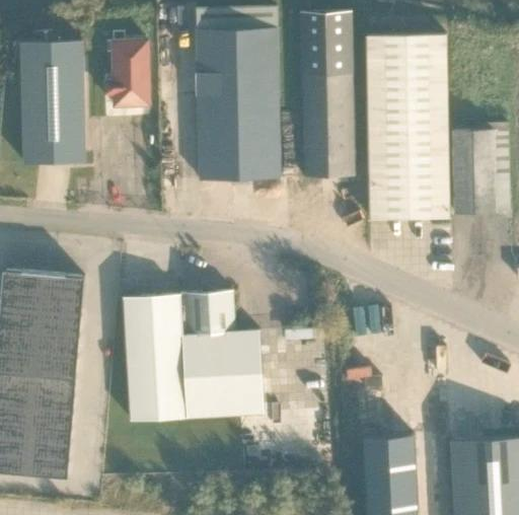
[(277,29),(277,6),(197,8),(197,31),(196,31),(200,180),(280,178),(276,29),(277,29)]
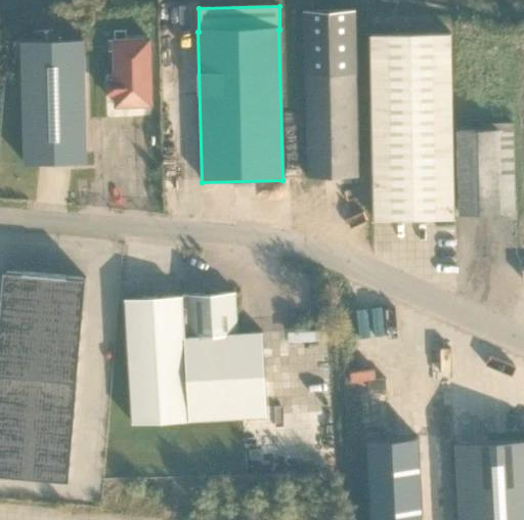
[(356,178),(353,11),(303,13),(307,179),(356,178)]
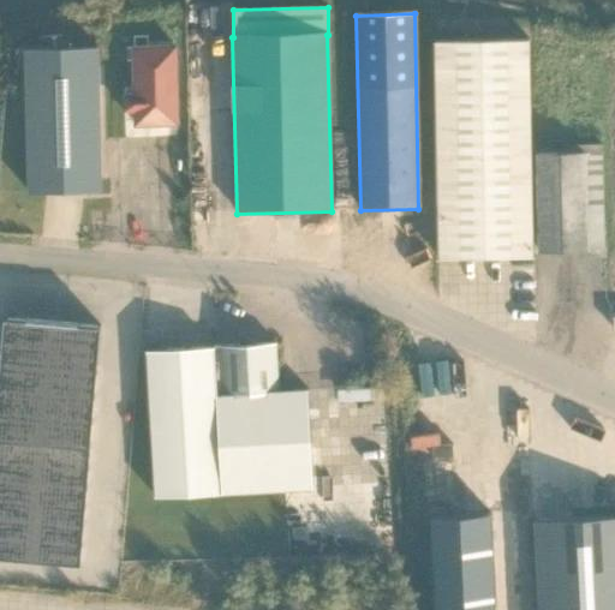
[(532,257),(527,41),(434,43),(439,259),(532,257)]
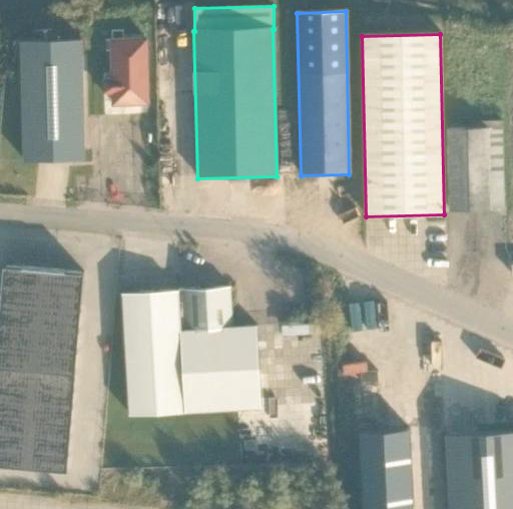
[(146,40),(111,41),(112,80),(103,80),(103,93),(112,93),(112,104),(147,103),(146,40)]
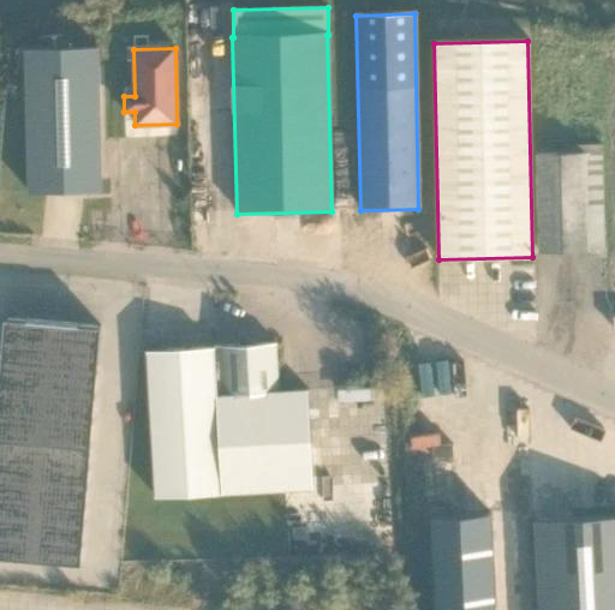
[(99,49),(27,51),(30,195),(102,193),(99,49)]
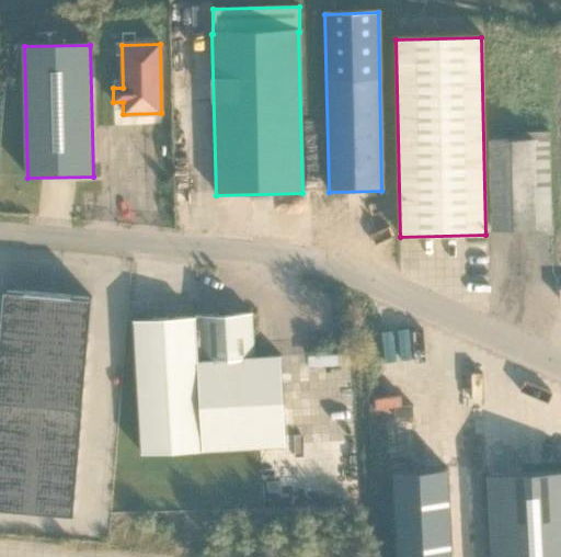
[(550,231),(549,136),(526,136),(526,144),(491,145),(492,232),(550,231)]
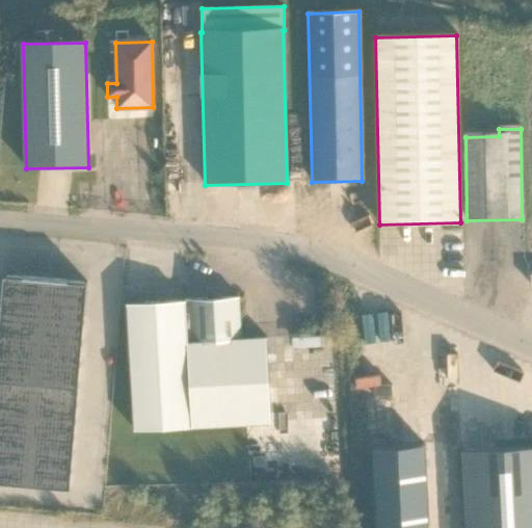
[(3,278),(0,317),(0,319),(42,322),(45,281),(3,278)]
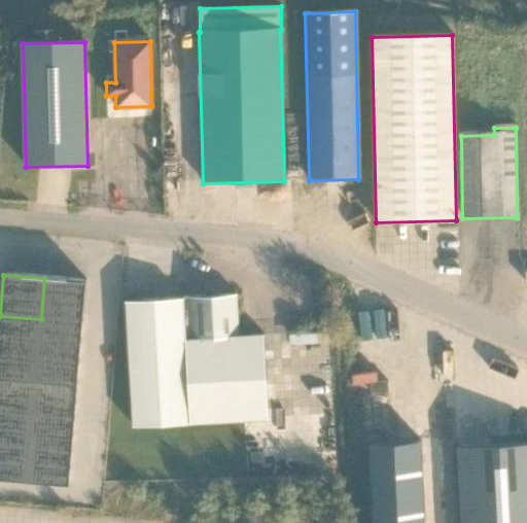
[(44,278),(41,319),(82,322),(85,281),(44,278)]
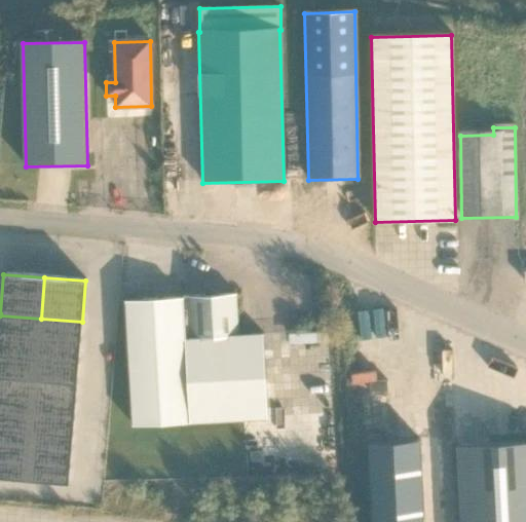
[(236,296),(187,298),(125,301),(132,425),(190,423),(266,419),(262,334),(238,335),(236,296)]
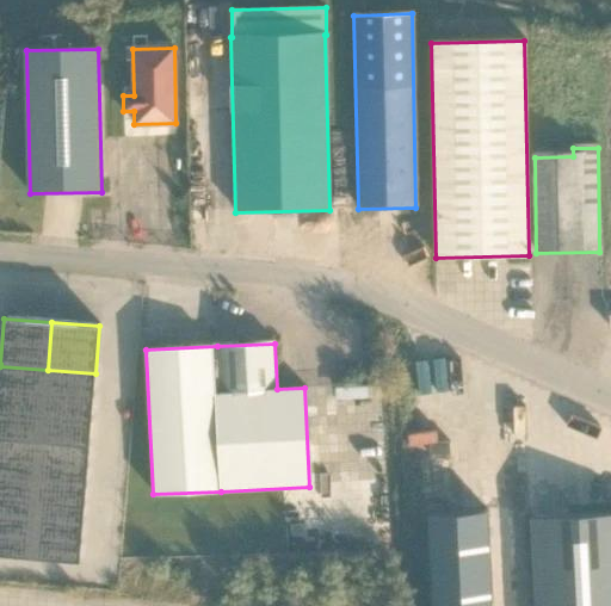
[(0,366),(0,390),(45,394),(48,370),(0,366)]
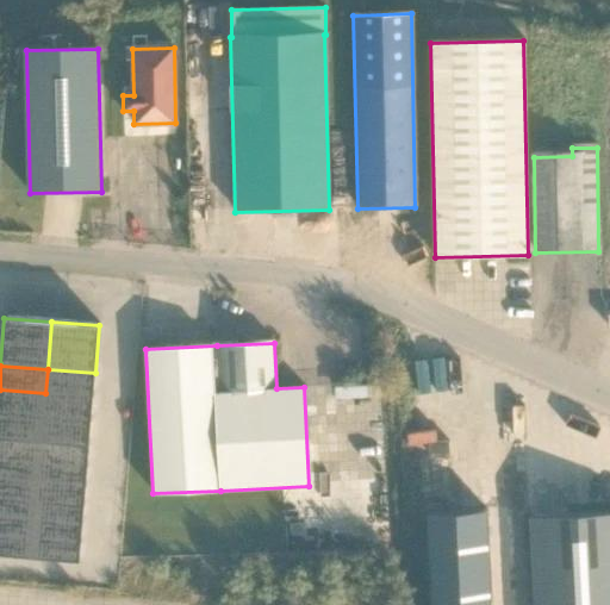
[(48,369),(45,393),(93,397),(95,373),(48,369)]
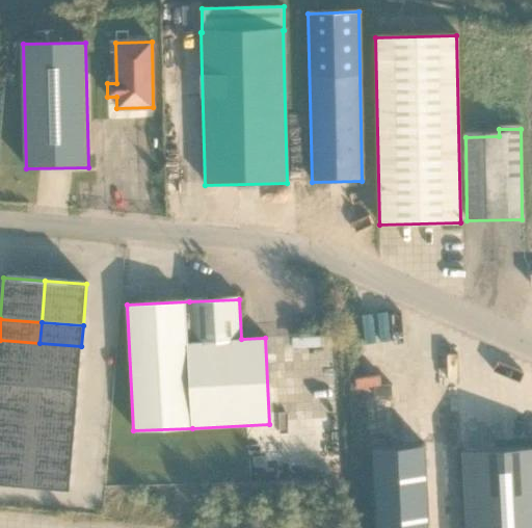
[(0,340),(0,361),(37,364),(40,343),(0,340)]
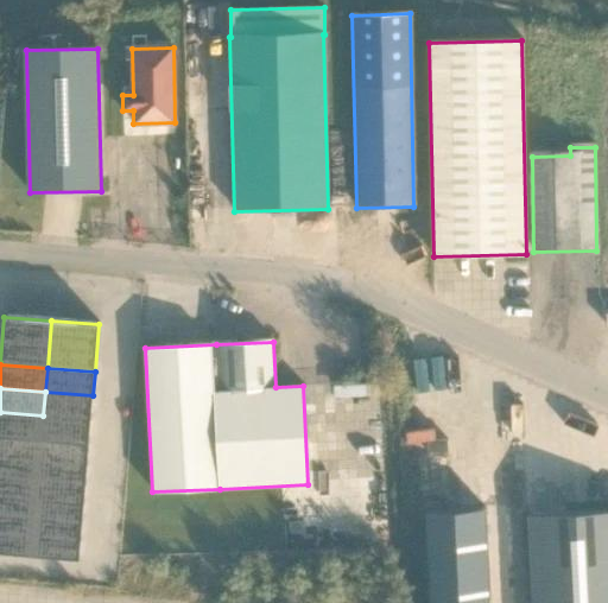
[(45,392),(43,416),(90,419),(93,395),(45,392)]
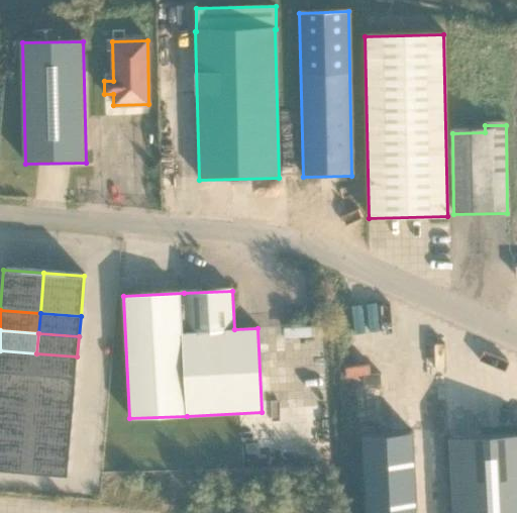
[(0,350),(0,371),(35,374),(36,353),(0,350)]
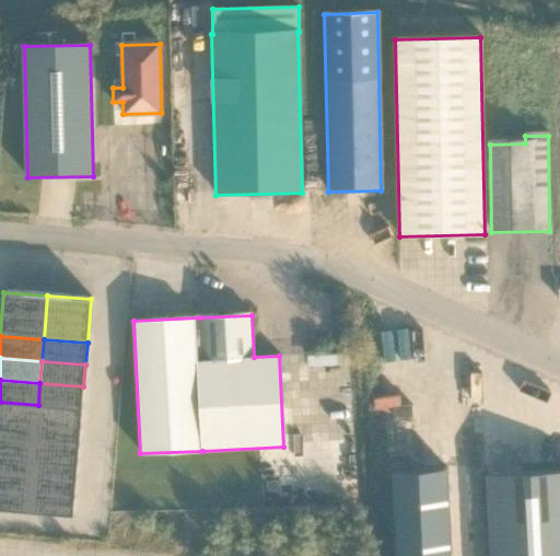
[(499,427),(505,385),(485,382),(476,432),(488,435),(489,425),(499,427)]
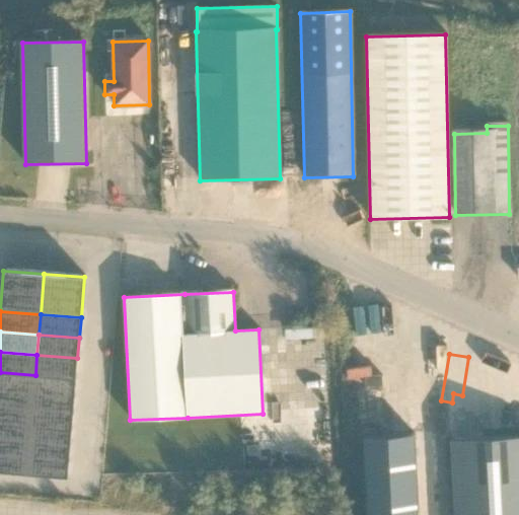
[(36,355),(35,375),(76,378),(77,358),(36,355)]
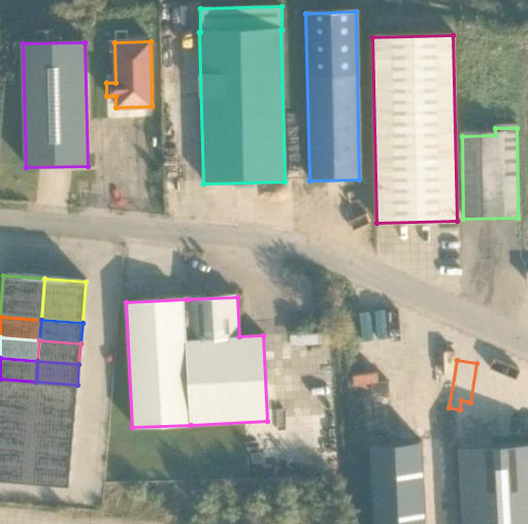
[(0,379),(0,399),(34,402),(36,382),(0,379)]
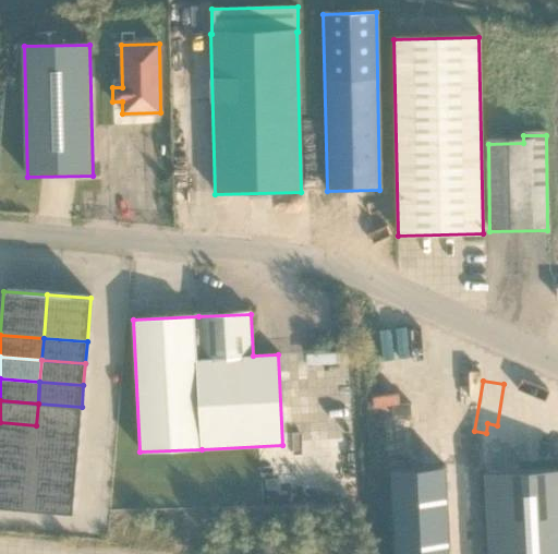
[(38,404),(36,425),(80,429),(82,407),(38,404)]
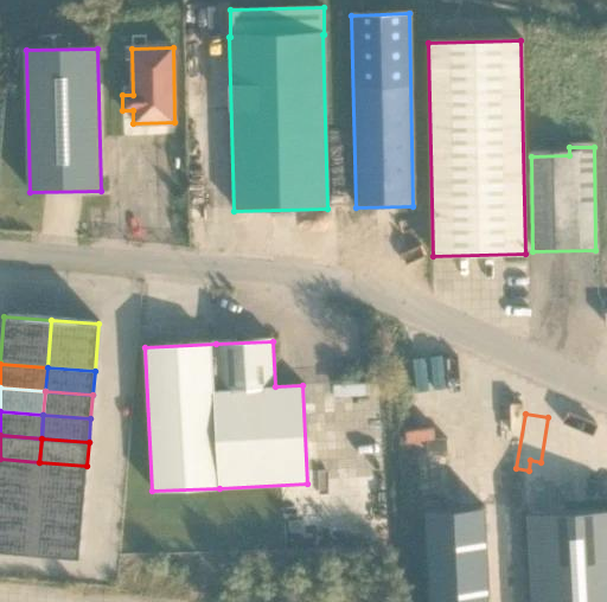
[(0,459),(0,478),(38,481),(39,462),(0,459)]
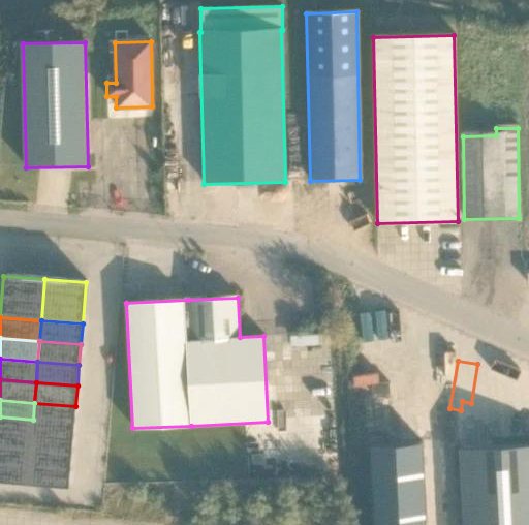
[(34,403),(33,420),(74,423),(75,406),(34,403)]
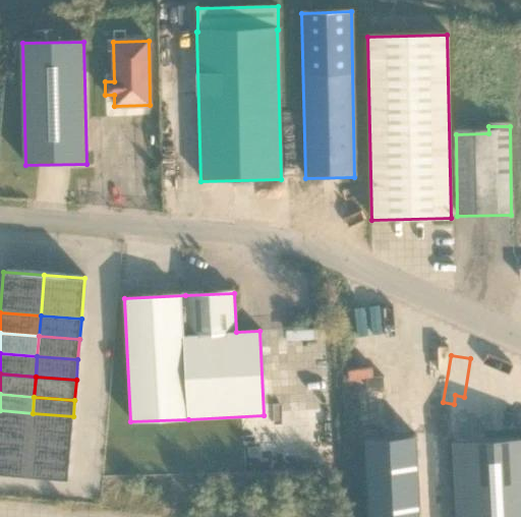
[(0,410),(0,426),(31,429),(33,413),(0,410)]
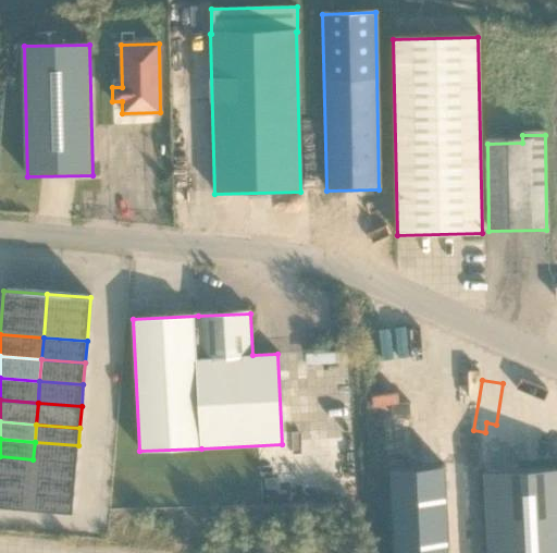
[(35,442),(33,459),(76,463),(78,445),(35,442)]
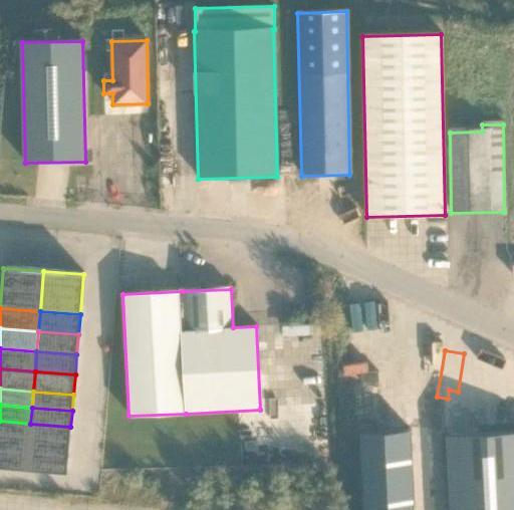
[(0,421),(0,437),(29,440),(30,424),(0,421)]
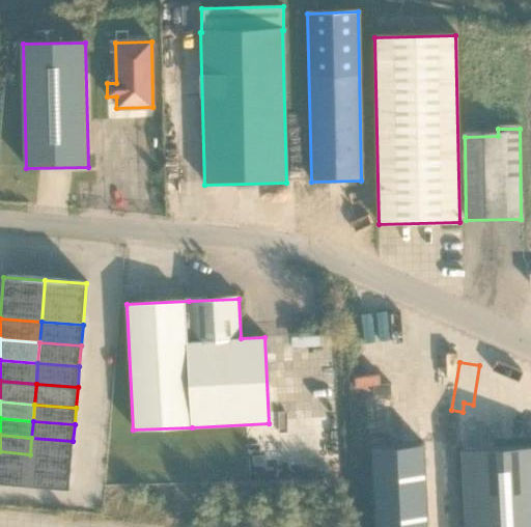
[(31,438),(30,454),(72,458),(73,441),(31,438)]
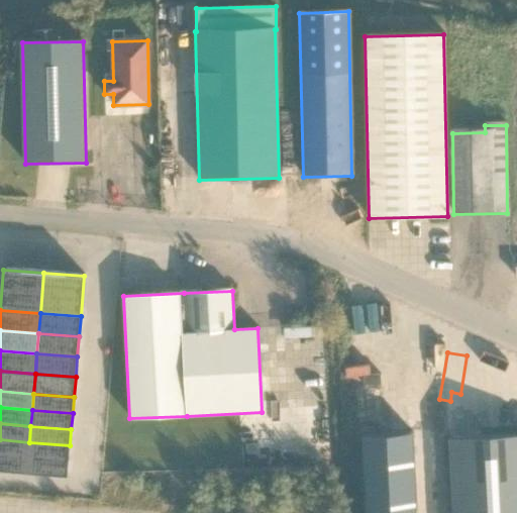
[(415,512),(410,433),(362,436),(366,512),(415,512)]
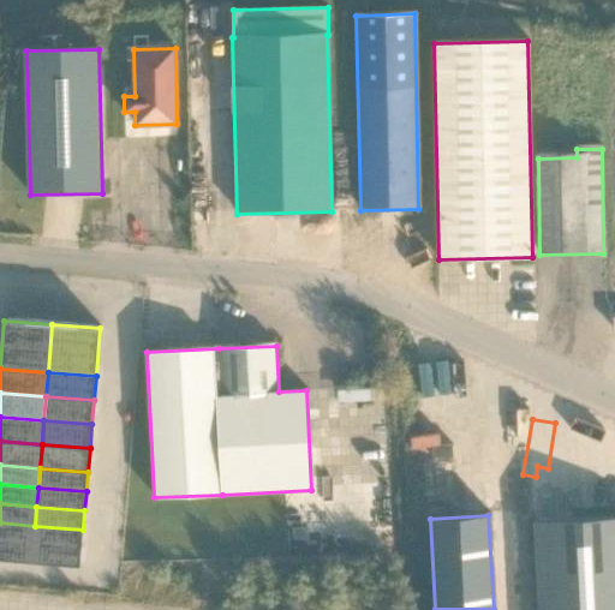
[(614,609),(614,519),(536,524),(539,609),(614,609)]
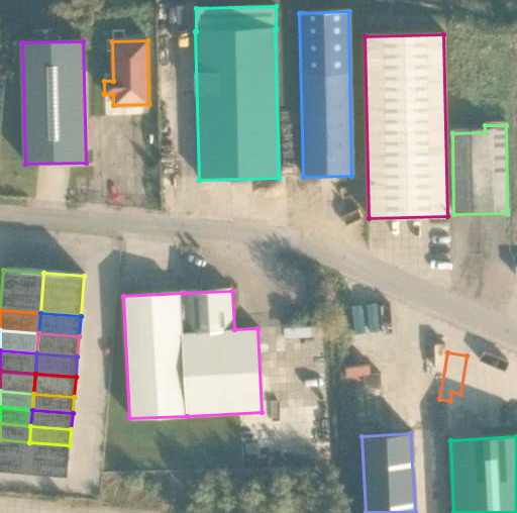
[(0,439),(0,455),(28,458),(29,442),(0,439)]
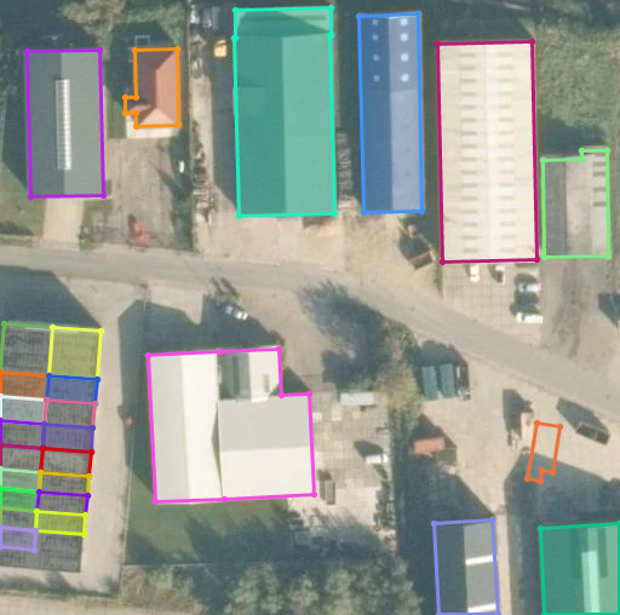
[(35,530),(34,550),(82,553),(84,534),(35,530)]
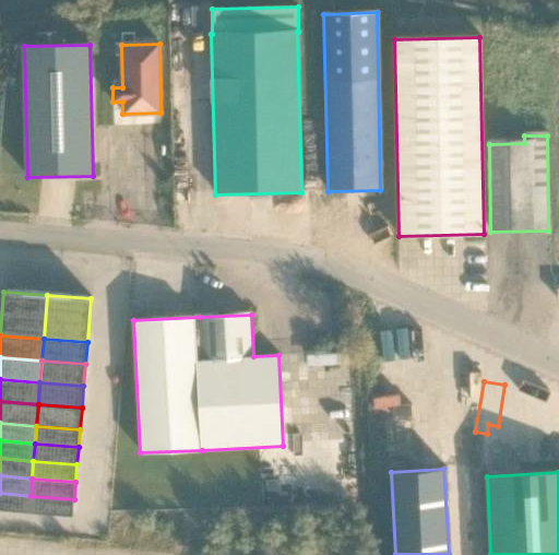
[(0,493),(0,510),(28,514),(31,496),(0,493)]
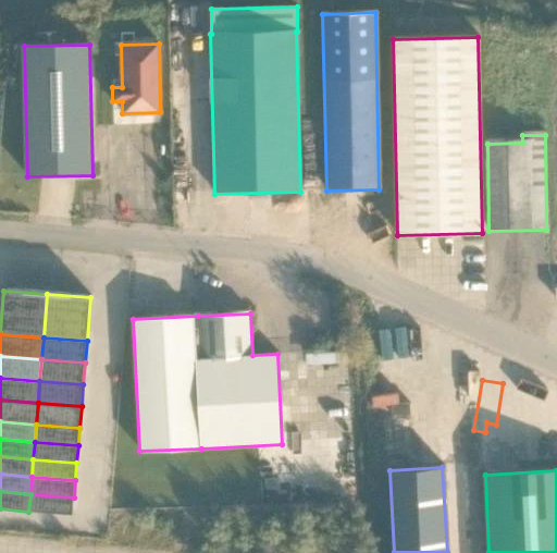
[(31,494),(28,512),(72,515),(74,498),(31,494)]
